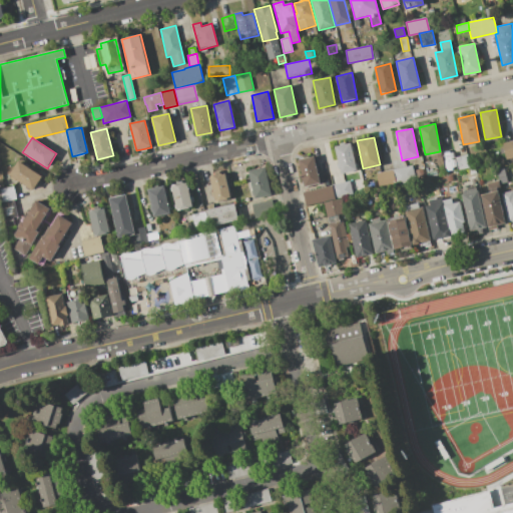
[(512,157),(505,159),(502,143),(512,140),(512,157)]
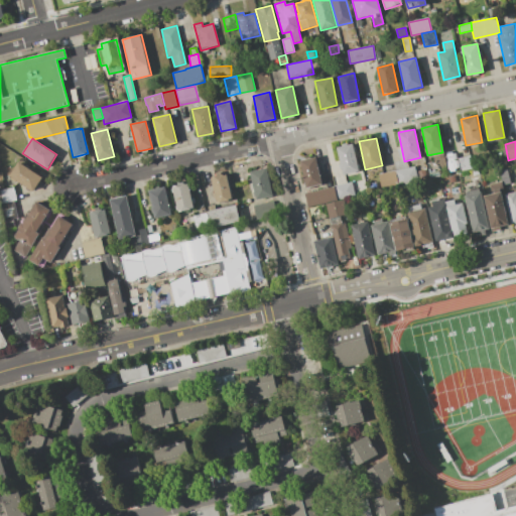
[(358,170),(342,174),(337,147),(353,143),(358,170)]
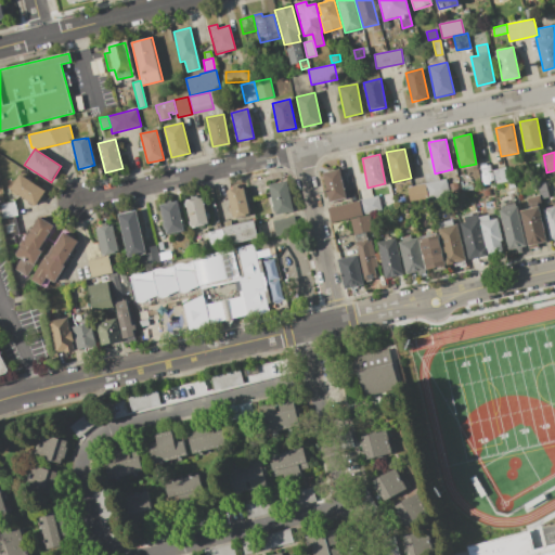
[(505,166),(508,182),(495,185),(491,169),(505,166)]
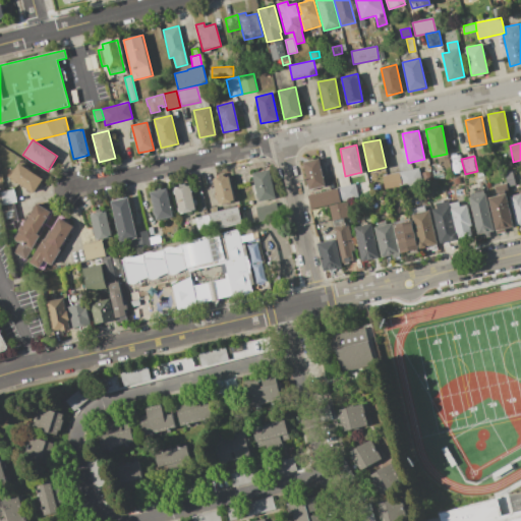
[(325,186),(308,189),(302,162),(319,158),(325,186)]
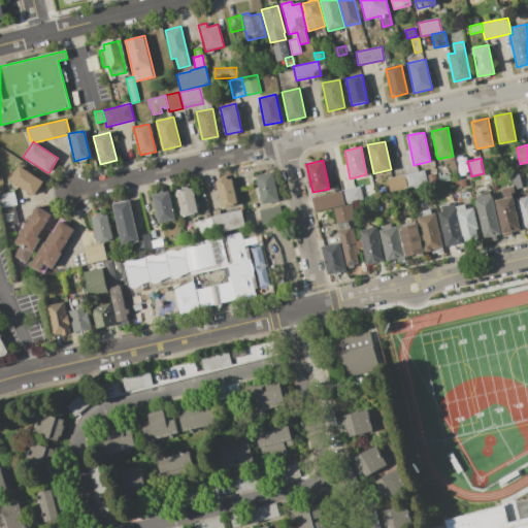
[(43,182),(34,196),(9,179),(19,165),(43,182)]
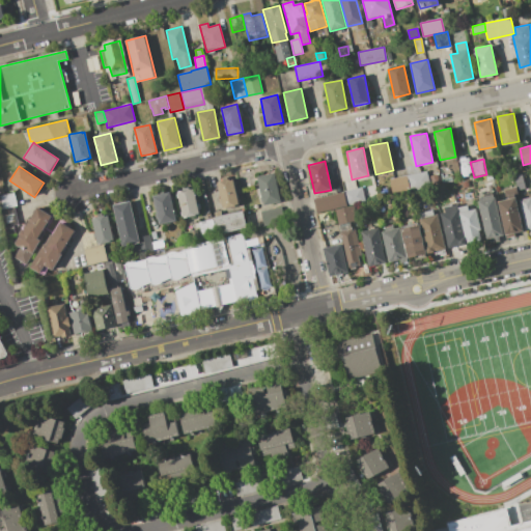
[(426,171),(429,187),(410,191),(410,190),(407,175),(426,171)]
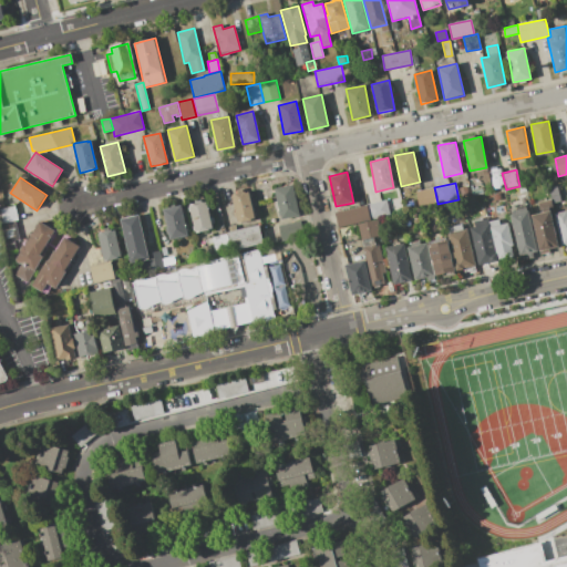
[(294,184),(300,216),(281,219),(279,212),(276,213),(274,202),(277,200),(275,188),(294,184)]
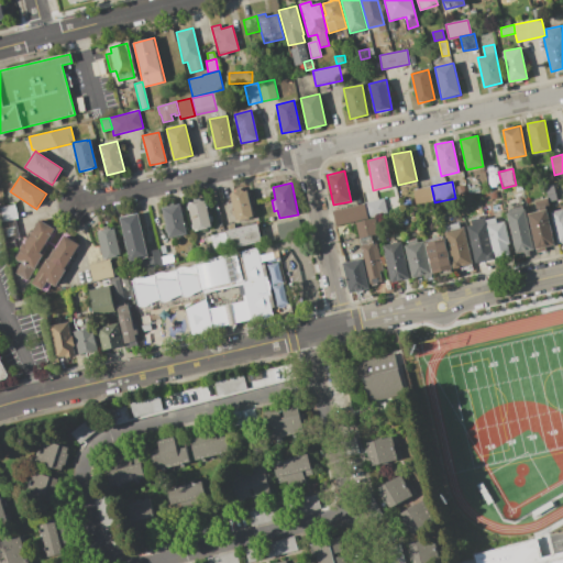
[(463,185),(465,194),(457,195),(455,187),(463,185)]
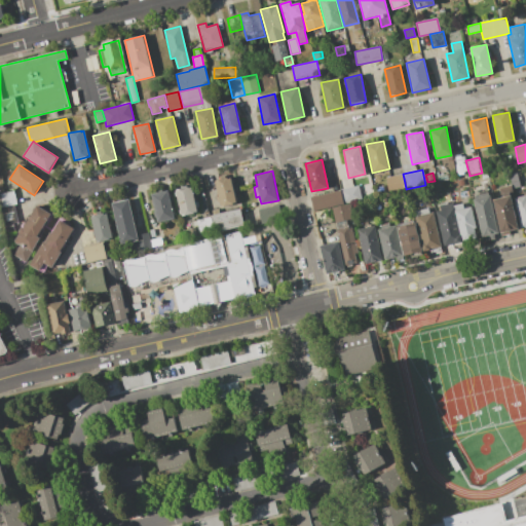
[(510,175),(518,173),(521,186),(513,188),(510,175)]
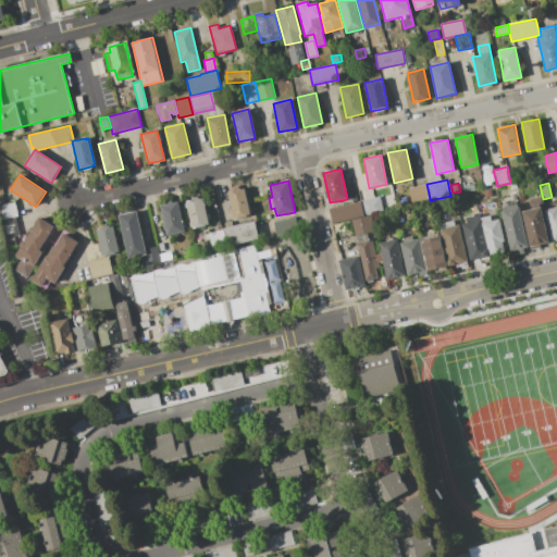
[(426,184),(430,199),(411,203),(408,187),(426,184)]
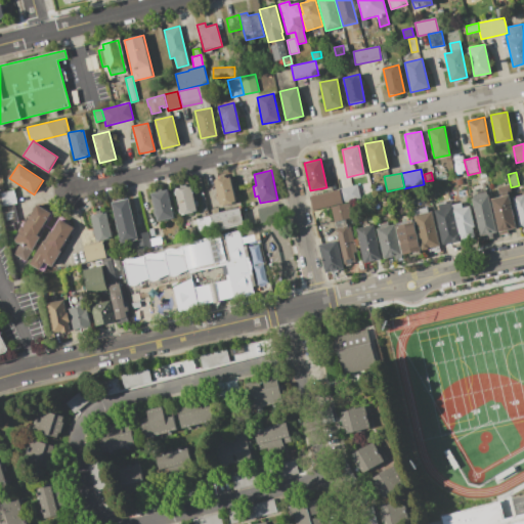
[(220,206),(214,181),(217,180),(216,179),(226,177),(226,178),(230,178),(235,203),(220,206)]
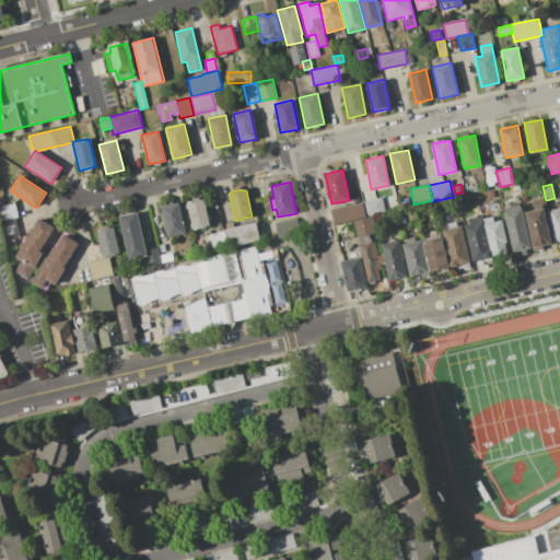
[(492,190),(493,197),(485,199),(483,193),(492,190)]
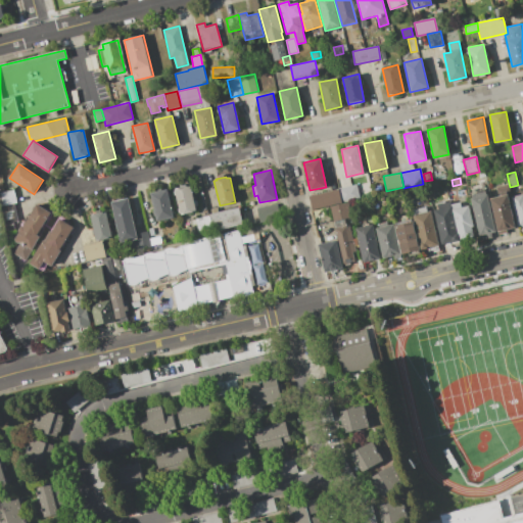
[(508,184),(509,191),(497,193),(496,186),(508,184)]
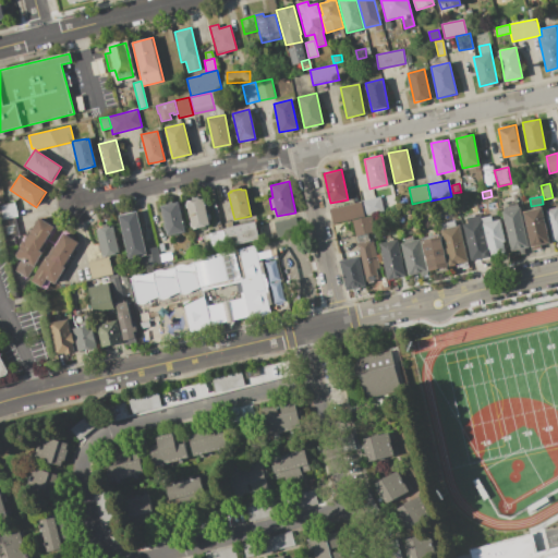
[(185,202),(203,197),(209,225),(192,229),(185,202)]
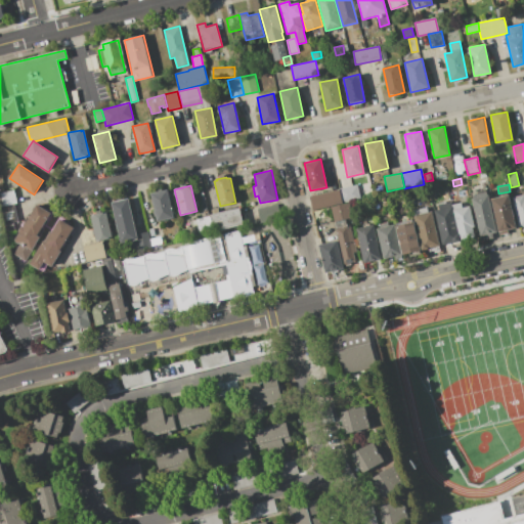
[(342,204),(339,189),(357,186),(360,200),(350,202),(342,204)]
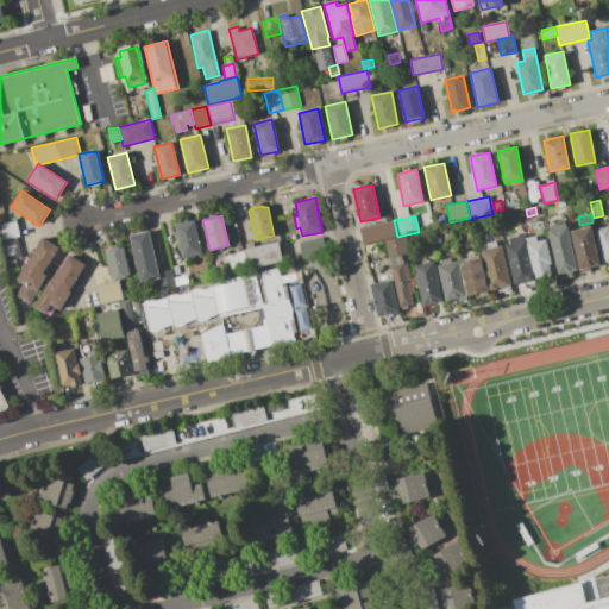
[(175,225),(195,220),(202,253),(182,257),(175,225)]
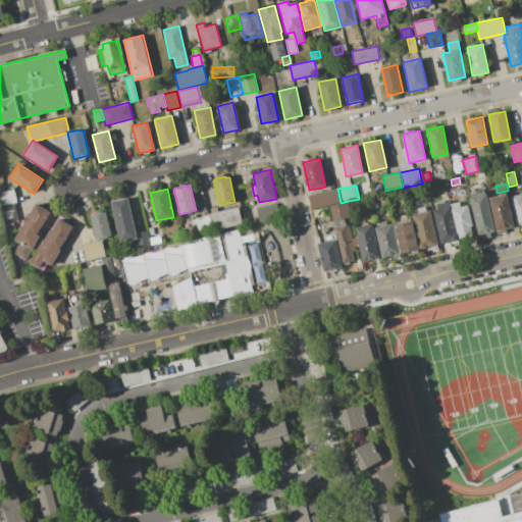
[(308,196),(337,189),(341,203),(329,205),(310,209),(308,196)]
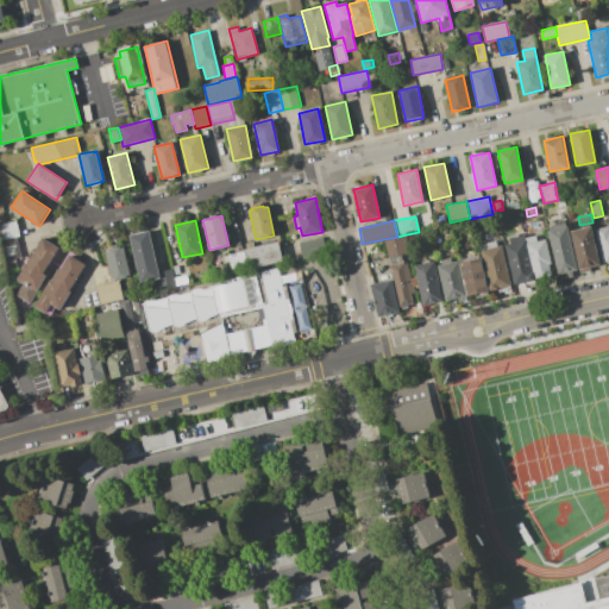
[(4,240),(0,225),(17,221),(20,237),(17,238),(4,240)]
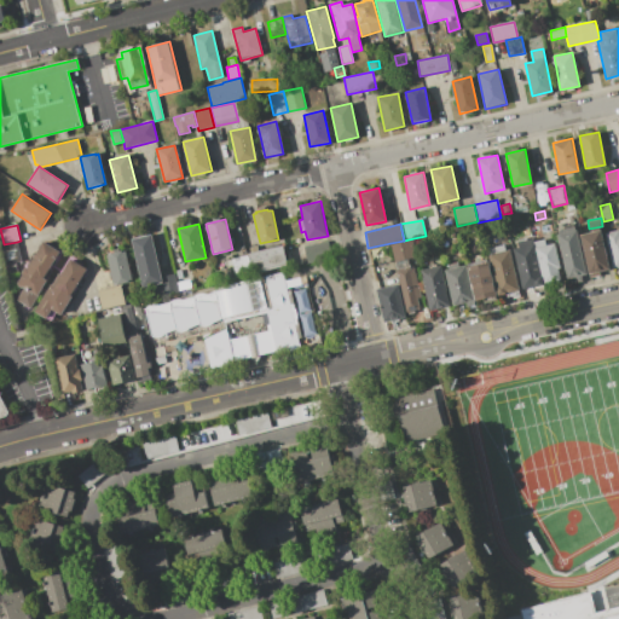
[(600,226),(609,270),(589,275),(580,235),(594,232),(593,229),(600,226)]
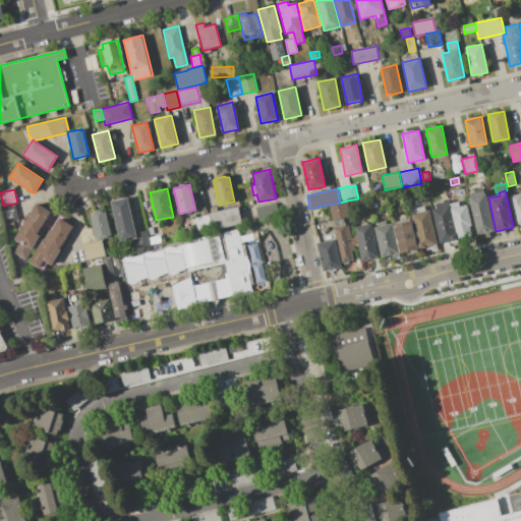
[(495,231),(489,232),(490,236),(482,238),(481,233),(476,234),(469,197),(470,197),(470,193),(483,191),(484,194),(487,193),(495,231)]
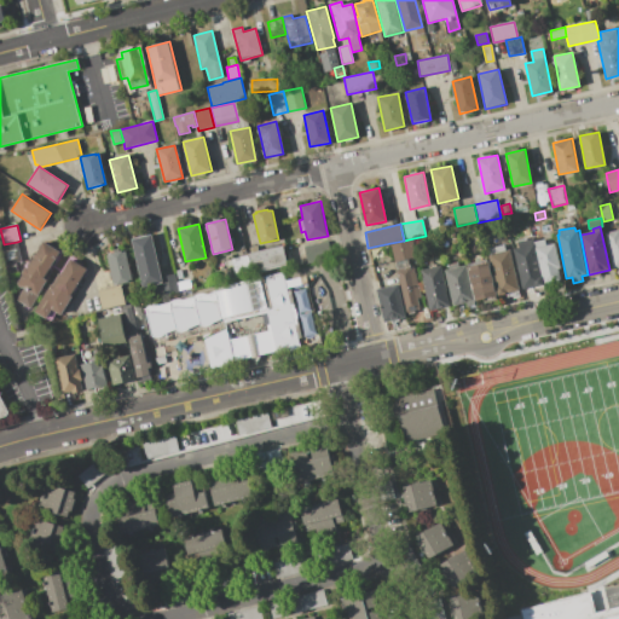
[(618,229),(618,267),(613,268),(606,232),(618,229)]
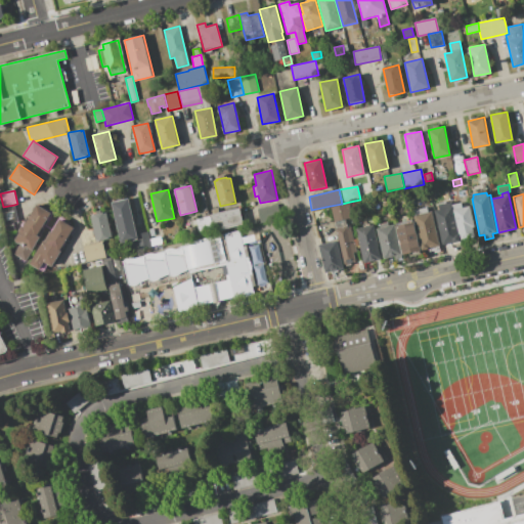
[(128,199),(136,233),(137,239),(121,244),(112,202),(128,199)]
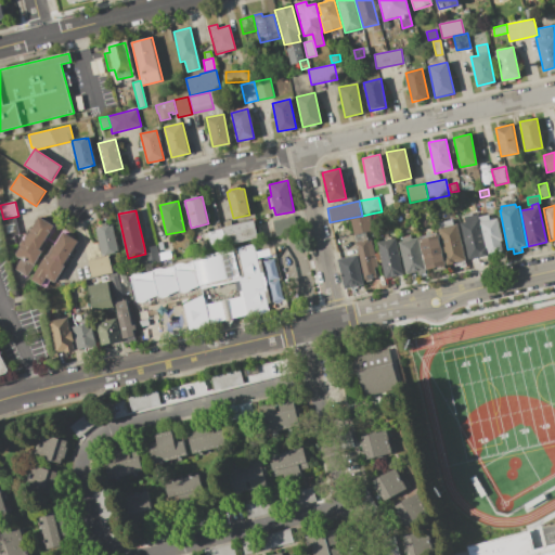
[(362,216),(371,214),(374,231),(355,235),(350,218),(362,216)]
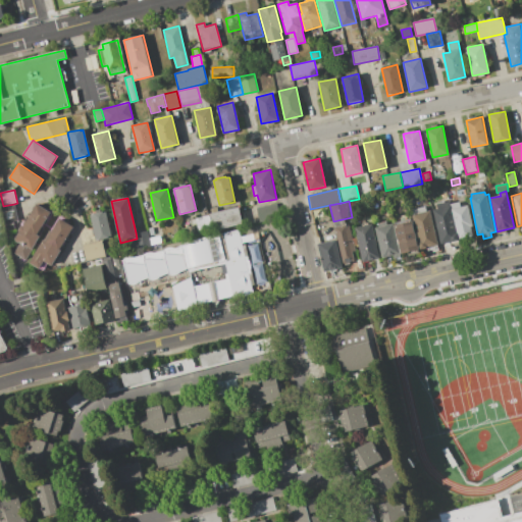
[(449,201),(450,204),(456,232),(458,241),(440,245),(432,210),(437,209),(436,204),(449,201)]
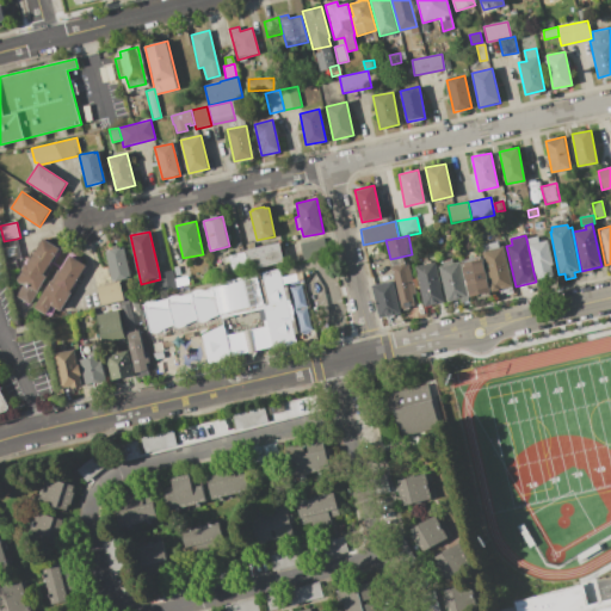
[(538,282),(536,272),(534,272),(526,239),(537,236),(538,242),(548,240),(554,265),(551,266),(554,278),(538,282)]
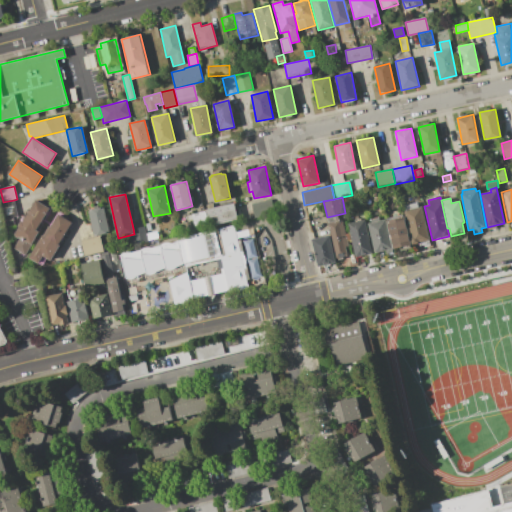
[(271,199),(274,213),(254,218),(251,204),(271,199)]
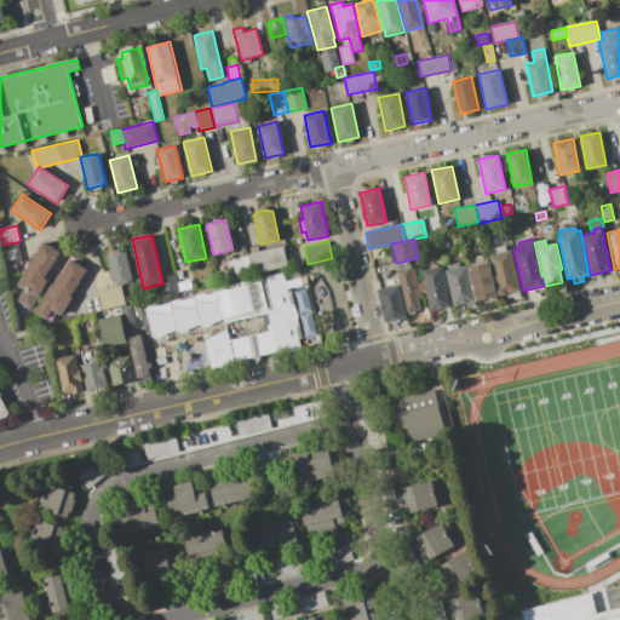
[(7,264),(4,245),(17,242),(21,260),(7,264)]
